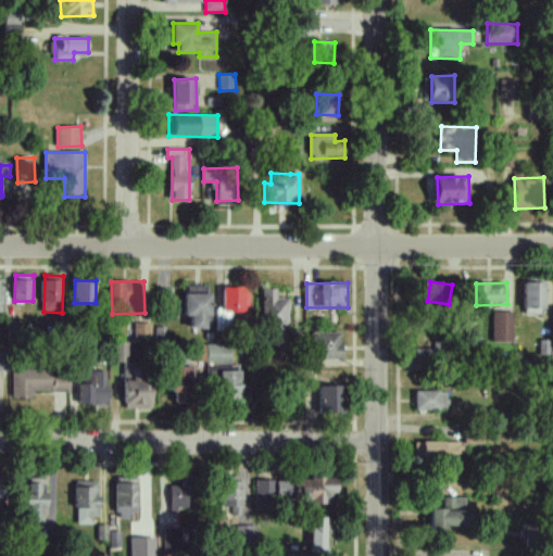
[(547,282),(526,282),(526,314),(547,313),(547,282)]
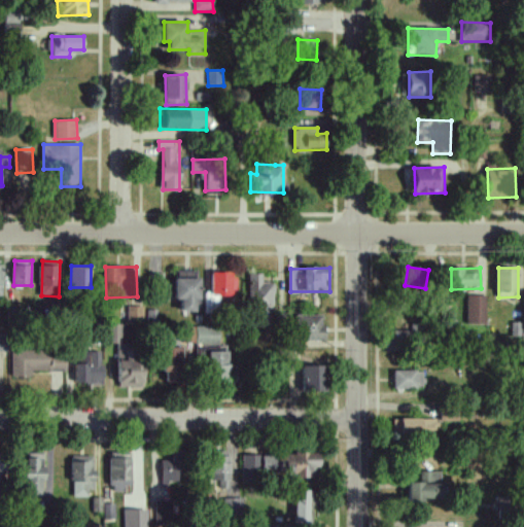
[(176,300),(182,300),(182,311),(202,311),(201,270),(176,271),(176,300)]
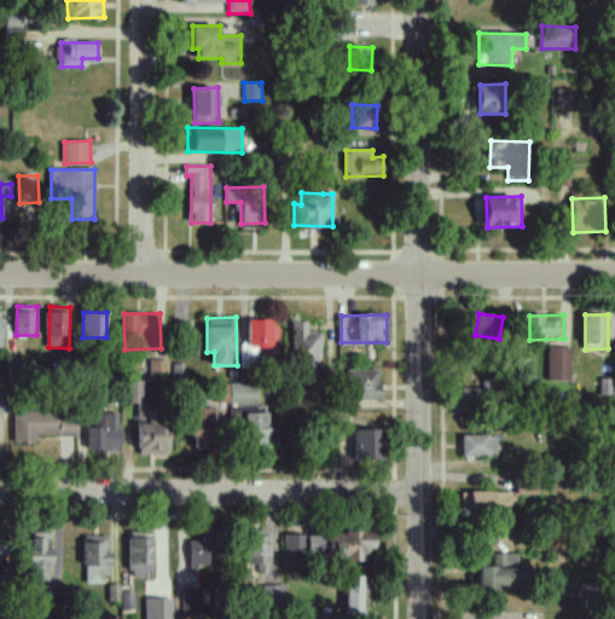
[(277,320),(250,320),(249,347),(277,347),(277,320)]
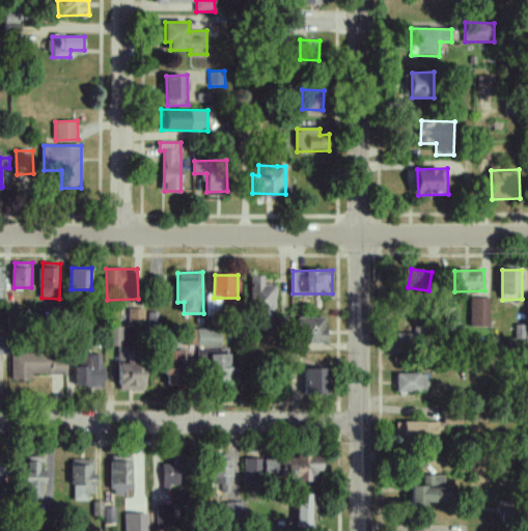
[(266,276),(252,277),(253,313),(278,312),(277,284),(266,285),(266,276)]
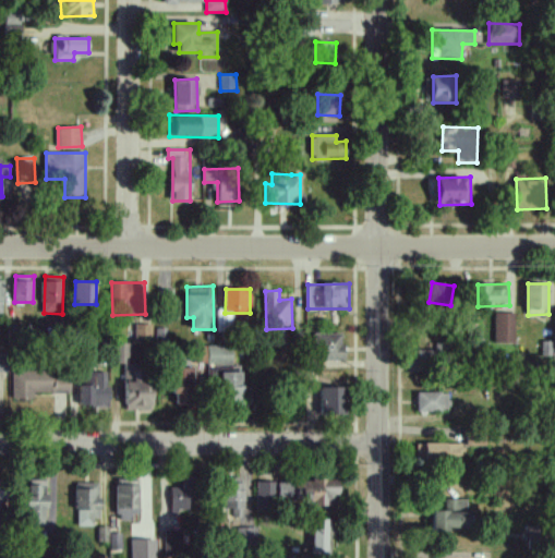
[(517,343),(517,314),(498,313),(497,343),(517,343)]
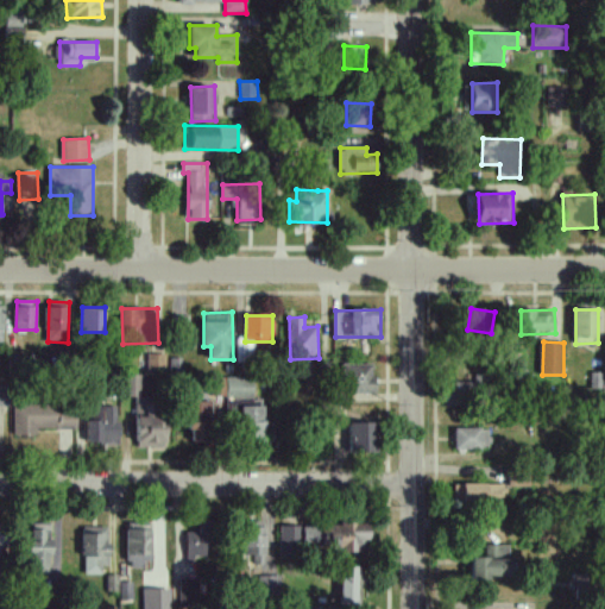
[(149,370),(168,371),(168,355),(149,353),(149,370)]
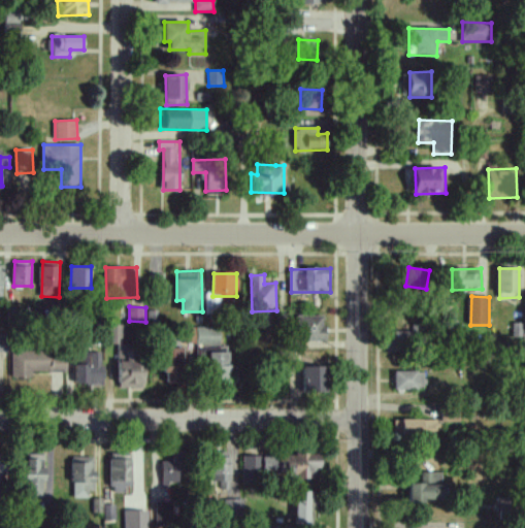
[(328,340),(327,316),(298,316),(299,341),(328,340)]
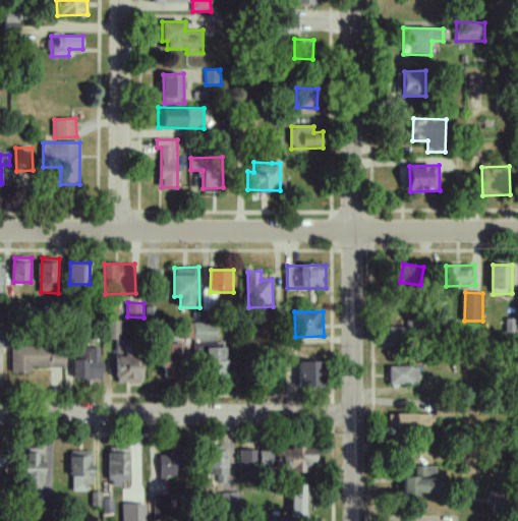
[(508,333),(517,333),(517,320),(508,320),(508,333)]
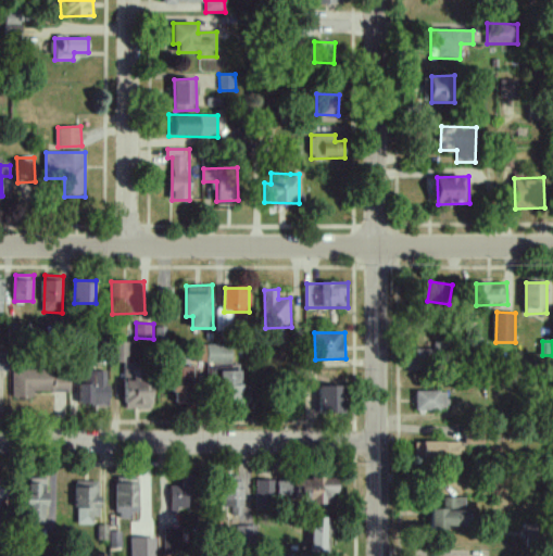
[(130,362),(132,343),(115,342),(115,362),(130,362)]
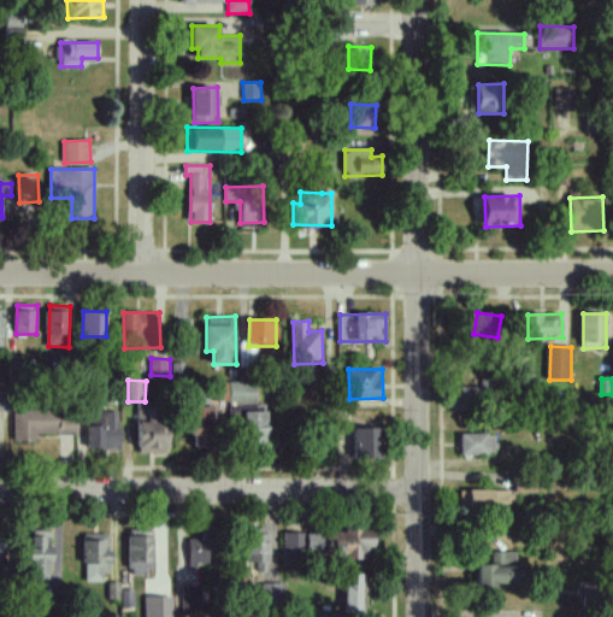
[(231,404),(259,403),(259,382),(231,382),(231,404)]
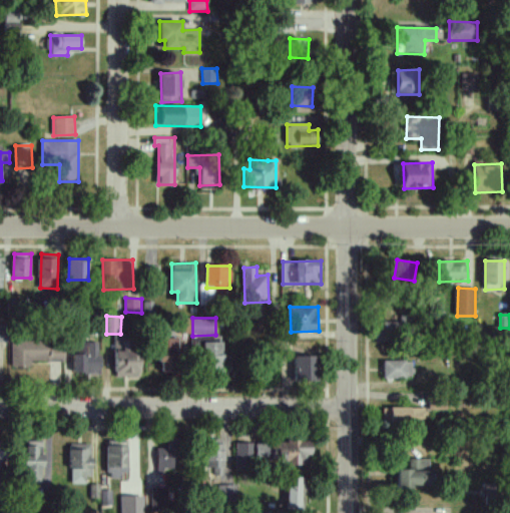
[(401,344),(400,322),(379,323),(380,345),(401,344)]
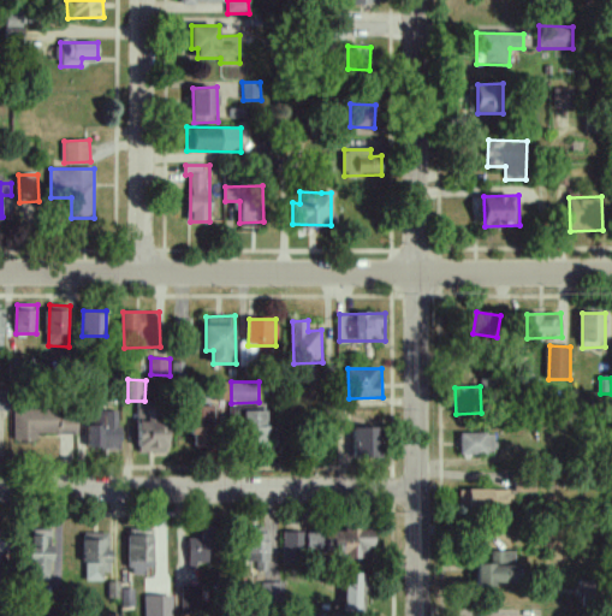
[(170,452),(170,421),(155,421),(154,402),(140,403),(141,454),(170,452)]
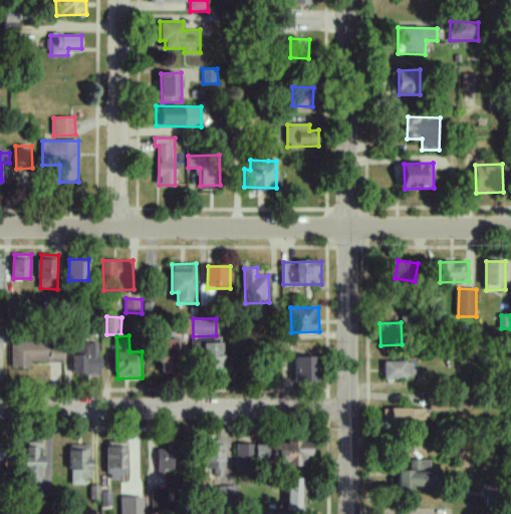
[(181,338),(162,339),(163,372),(182,371),(181,338)]
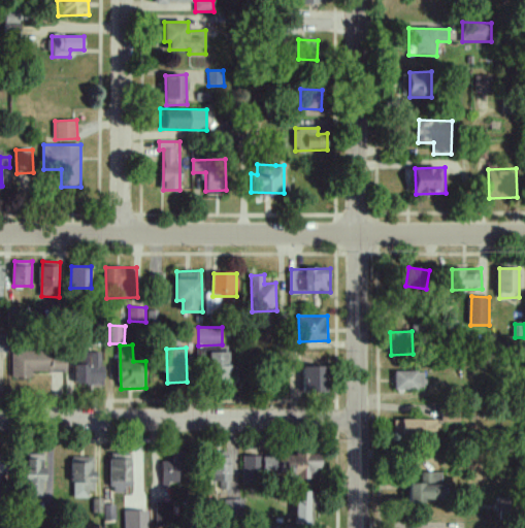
[(34,371),(69,372),(69,352),(13,351),(12,377),(34,377),(34,371)]
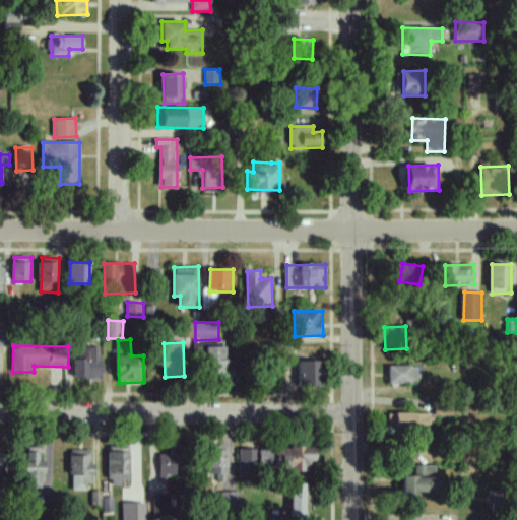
[(76,379),(102,380),(103,347),(76,346),(76,379)]
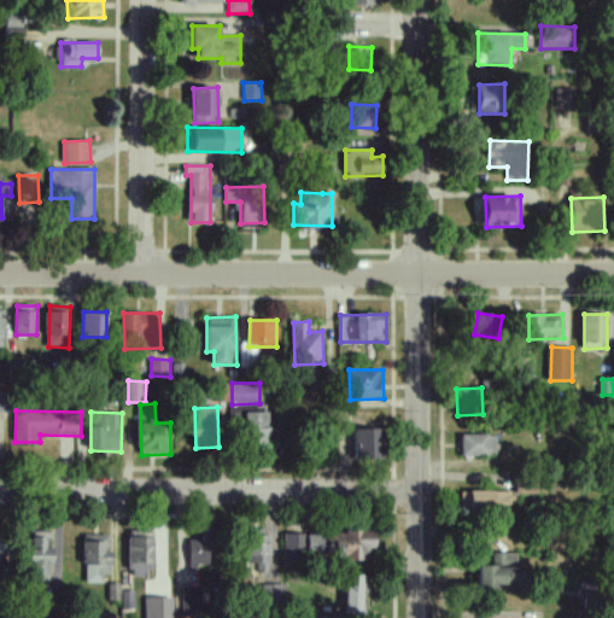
[(269,412),(245,413),(246,449),(270,449),(269,412)]
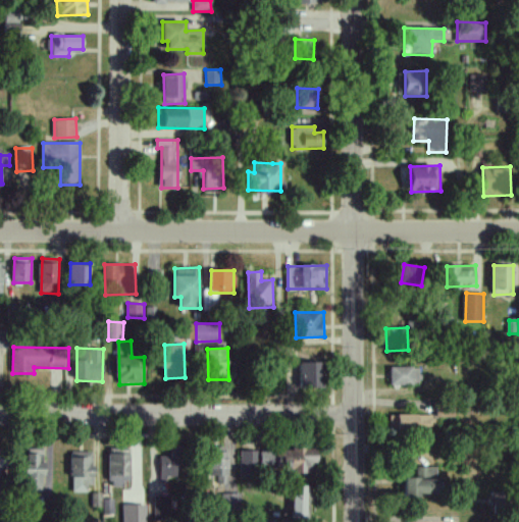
[(302,363),(302,388),(324,388),(323,363),(302,363)]
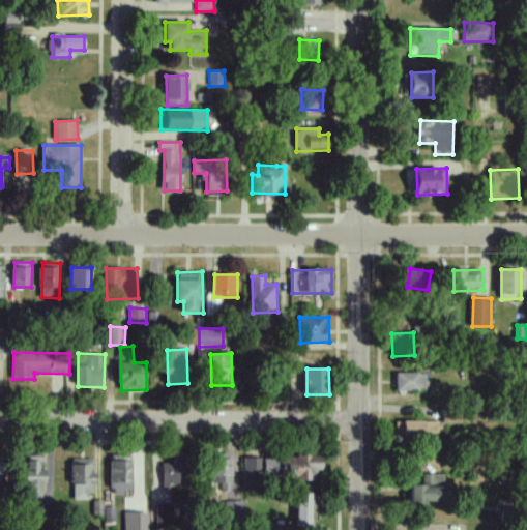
[(399,391),(429,392),(429,373),(399,373),(399,391)]
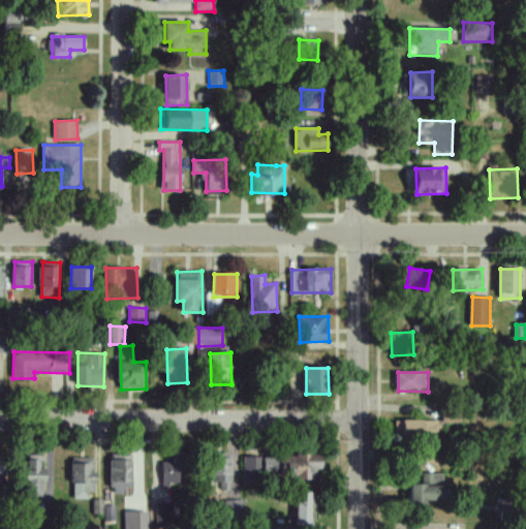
[(440,422),(397,421),(397,435),(440,436),(440,422)]
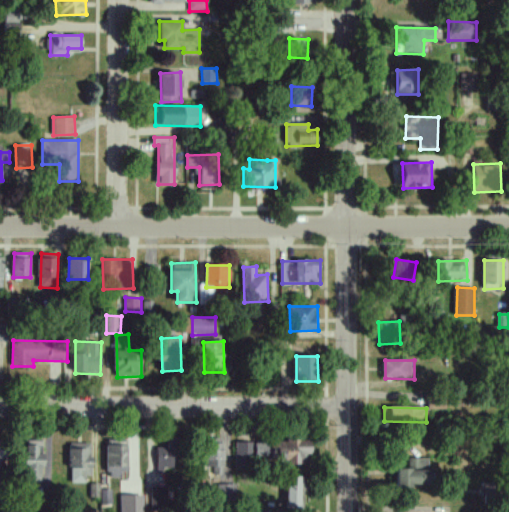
[(278,440),(278,464),(311,464),(311,440),(278,440)]
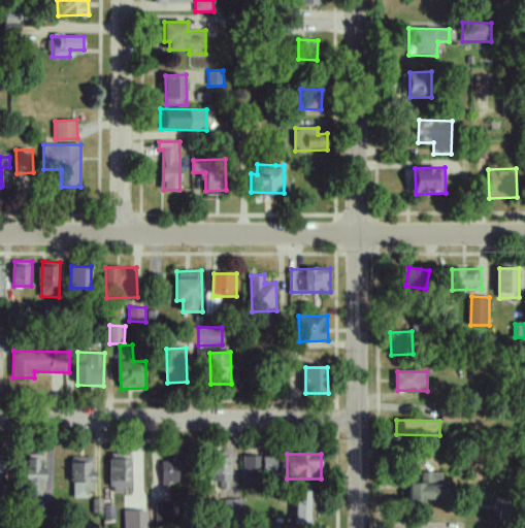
[(44,497),(44,455),(27,455),(26,496),(44,497)]
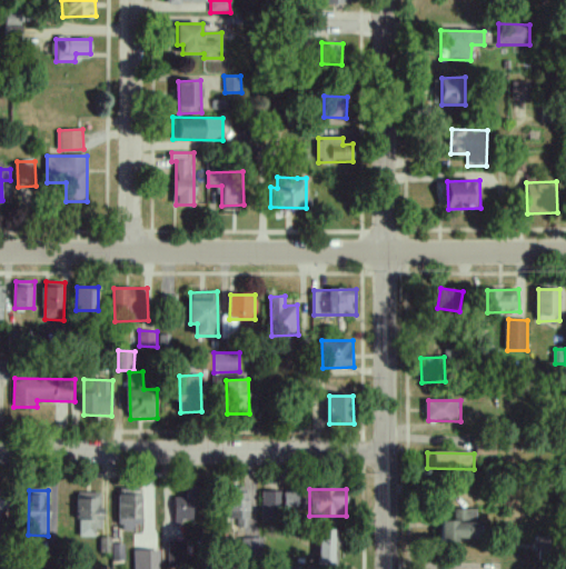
[(299,491),(265,491),(264,510),(298,511),(299,491)]
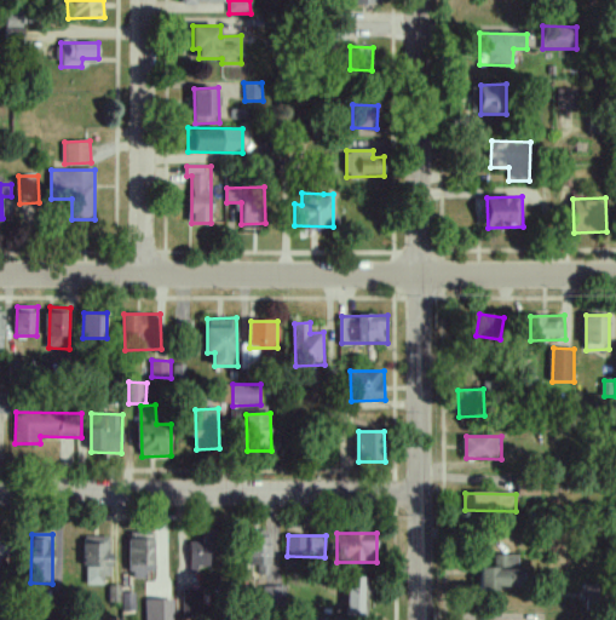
[(114,577),(113,537),(86,537),(87,585),(105,585),(105,577),(114,577)]
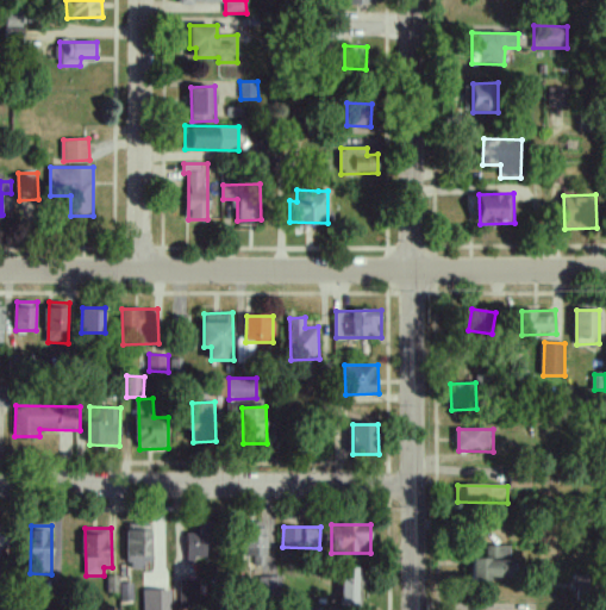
[(245,556),(256,556),(256,566),(269,566),(268,528),(245,528),(245,556)]
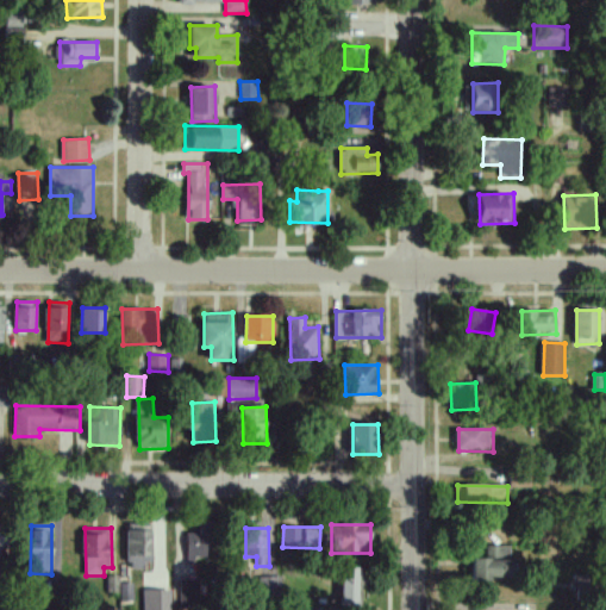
[(152,530),(130,530),(129,570),(151,570),(152,530)]
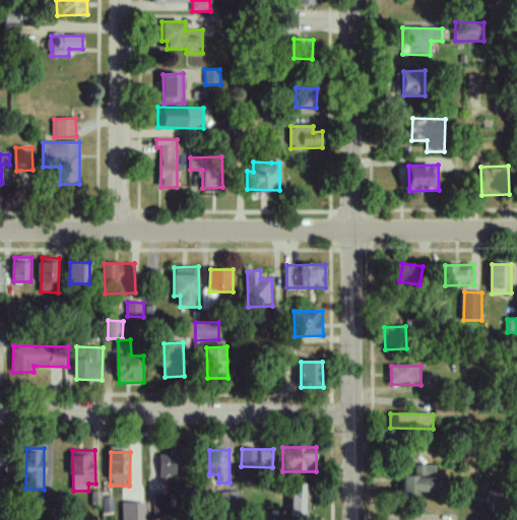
[(160,453),(162,476),(185,475),(184,452),(160,453)]
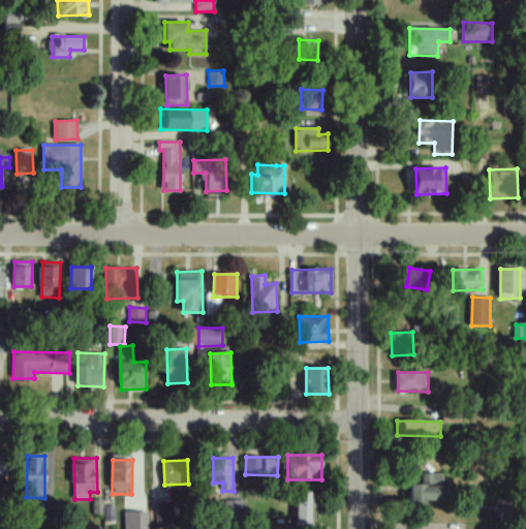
[(411,485),(411,501),(446,502),(446,473),(424,473),(424,485),(411,485)]
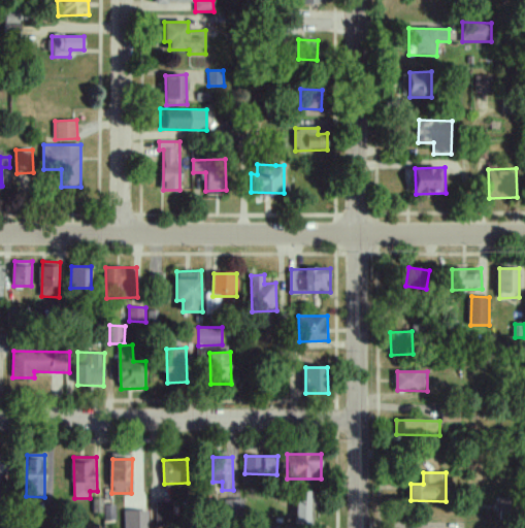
[(312,492),(297,492),(297,524),(310,524),(312,492)]
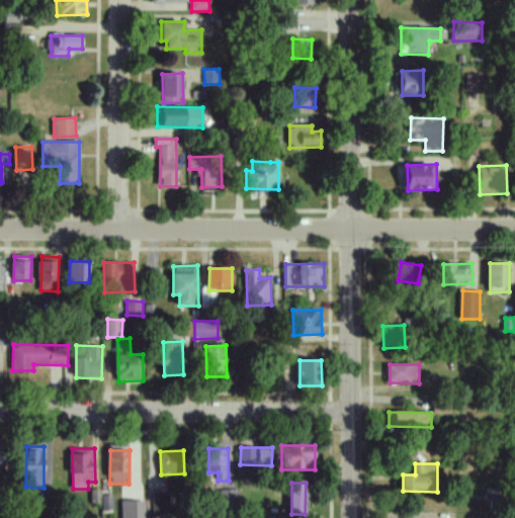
[(240,506),(241,490),(223,490),(222,506),(240,506)]
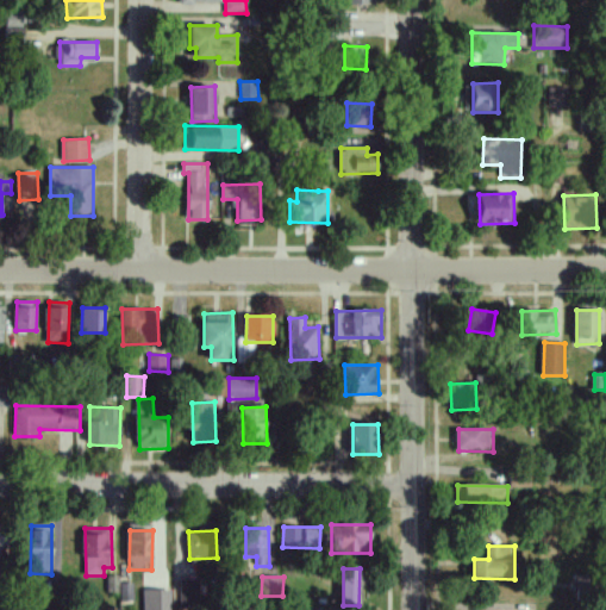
[(172,609),(172,590),(145,590),(145,609),(172,609)]
